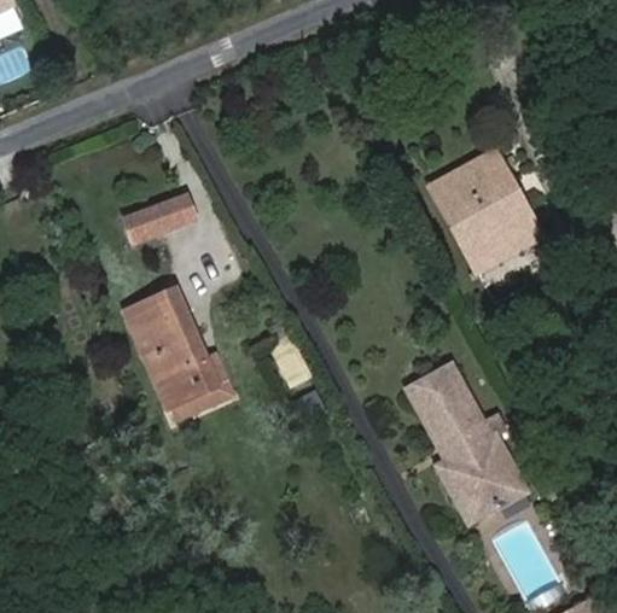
[(507,186),(517,181),(500,152),(435,187),(482,273),(547,237),(529,205),(519,210),(507,186)]
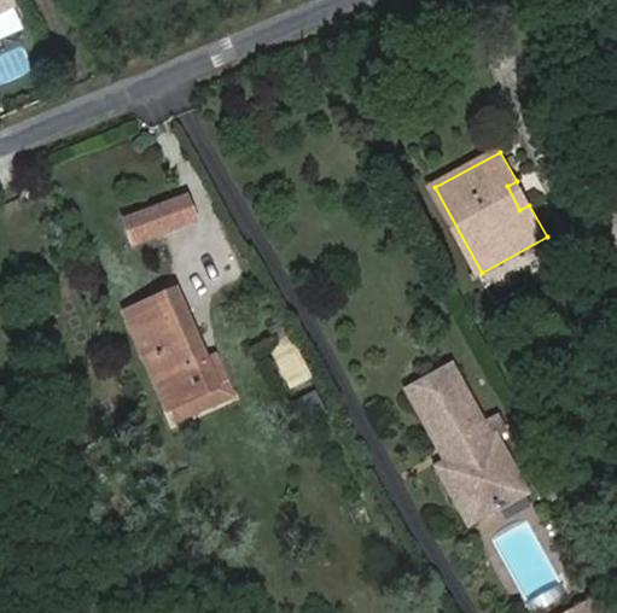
[(529,205),(517,181),(507,186),(519,210),(529,205)]
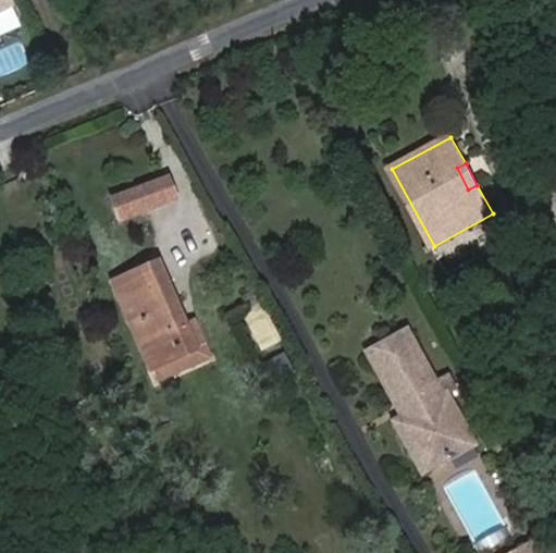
[(172,173),(116,193),(123,213),(180,193),(172,173)]
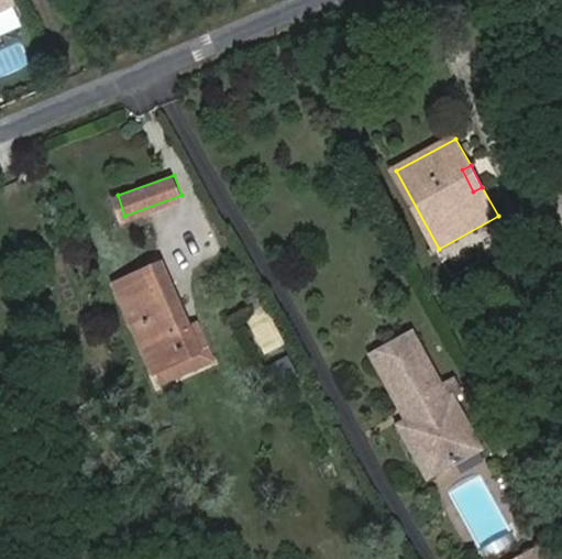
[(114,284),(153,374),(201,353),(188,322),(164,263),(114,284)]
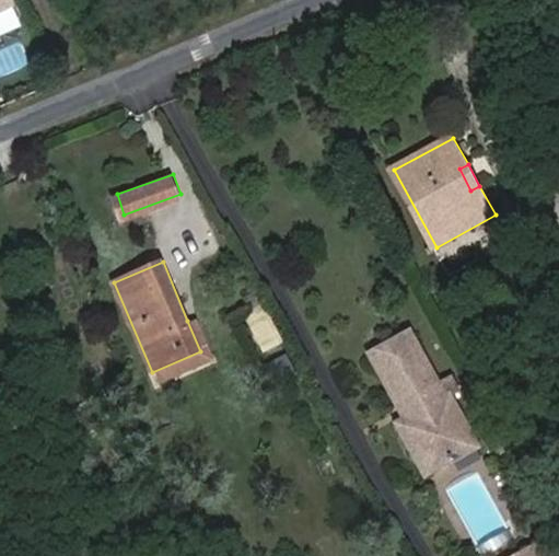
[(200,351),(152,372),(156,383),(213,358),(197,317),(187,321),(200,351)]
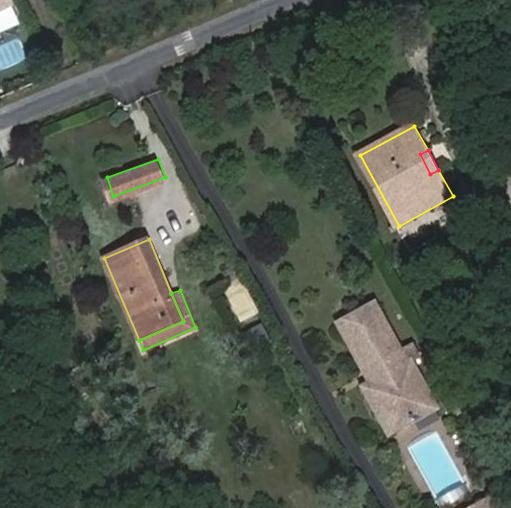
[(414,393),(429,385),(409,350),(402,355),(396,344),(395,343),(398,341),(373,296),(339,315),(364,359),(374,361),(378,369),(374,371),(370,390),(380,408),(398,412),(404,409),(412,414),(414,393)]
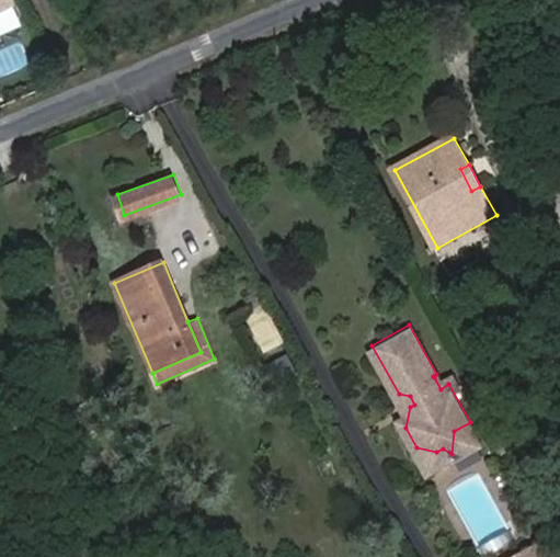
[(406,428),(410,407),(404,410),(398,413),(402,421),(406,428)]
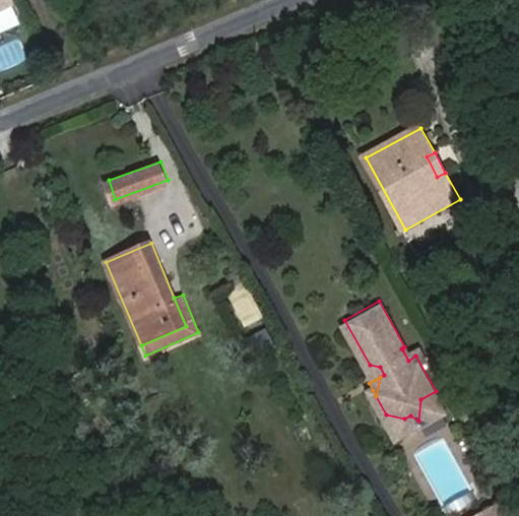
[(445,406),(436,391),(420,399),(418,421),(445,406)]
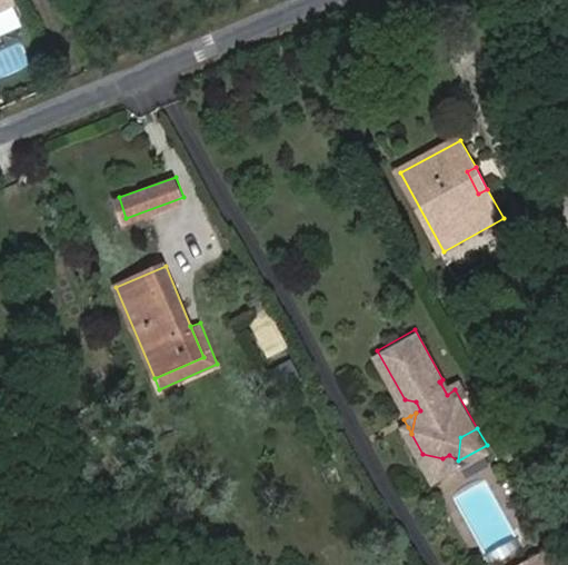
[(434,473),(458,461),(449,455),(442,458),(422,454),(434,473)]
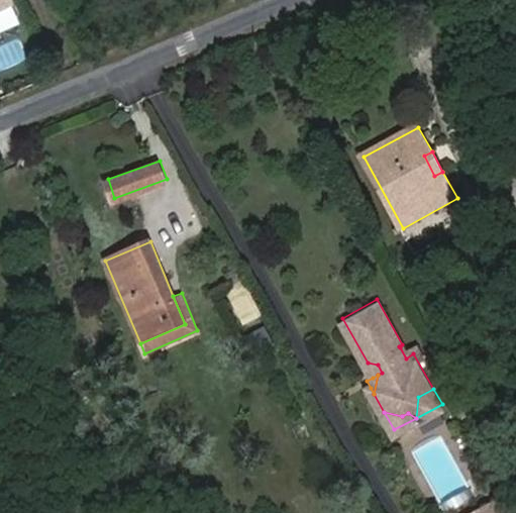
[(501,512),(495,500),(471,512),(501,512)]
